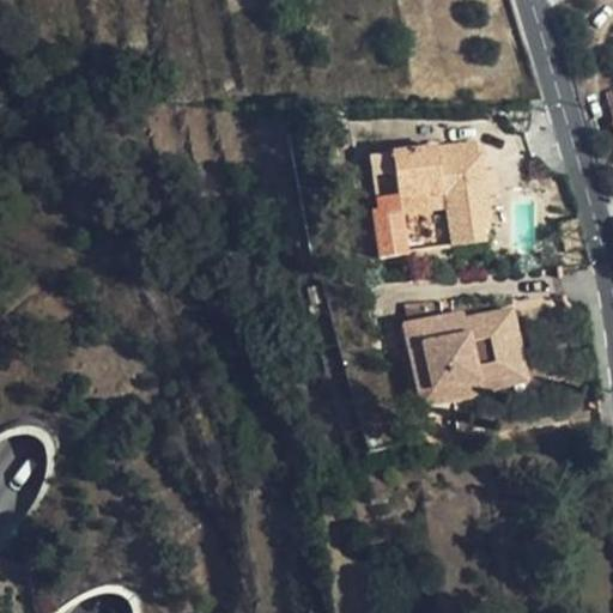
[(438,147),(439,159),(474,155),(473,143),(438,147)]
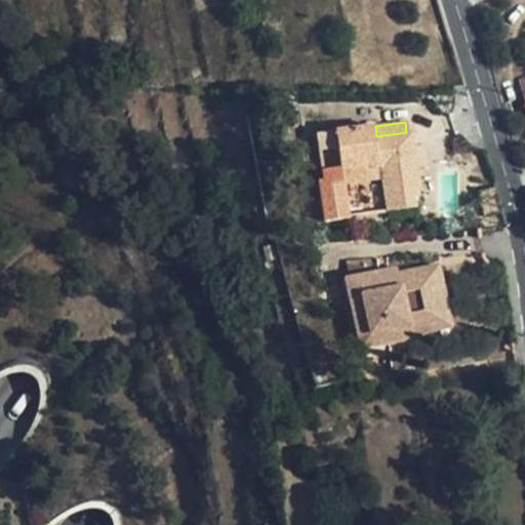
[(415,146),(413,132),(406,132),(376,136),(375,126),(318,133),(324,179),(319,180),(324,221),(348,218),(348,216),(345,188),(342,171),(381,167),(384,184),(388,211),(416,207),(414,192),(420,191),(418,167),(415,146)]
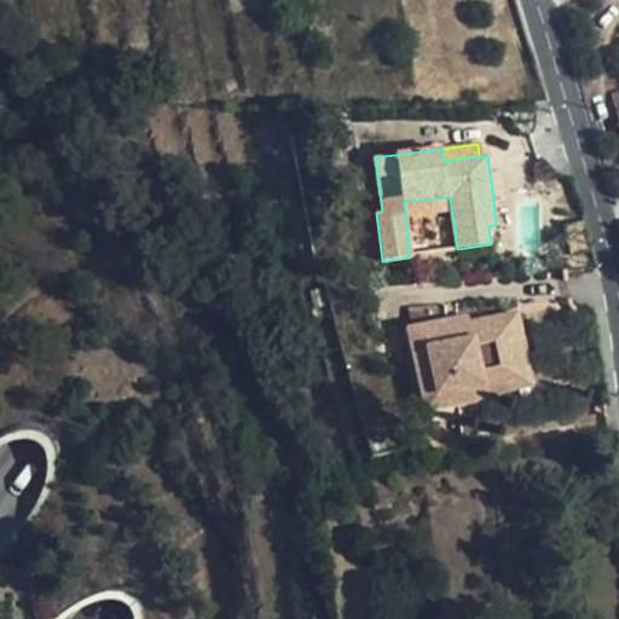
[(502,171),(490,172),(493,197),(504,196),(502,171)]
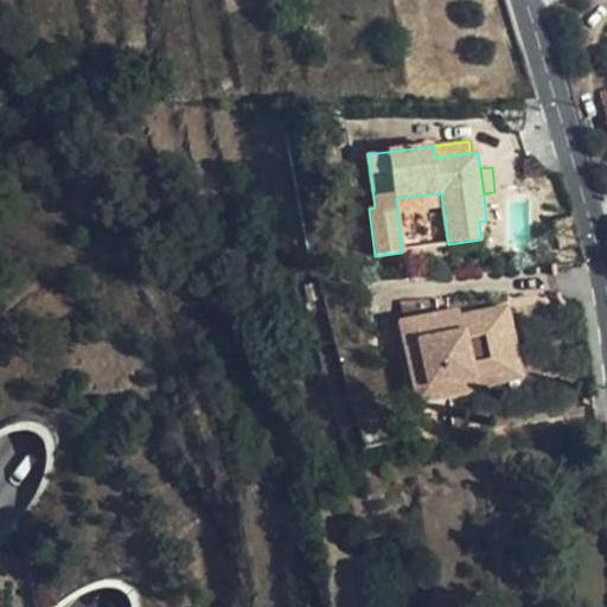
[(441,193),(396,198),(398,217),(443,212),(441,193)]
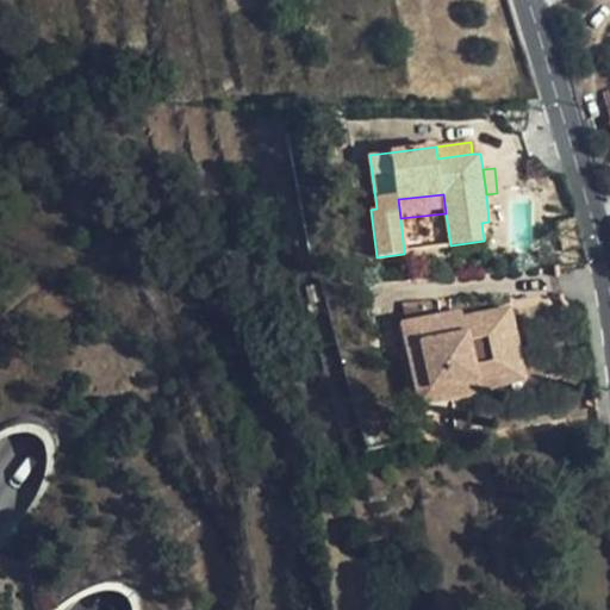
[(508,313),(458,322),(437,324),(435,316),(434,304),(398,310),(400,324),(396,325),(411,409),(479,398),(478,390),(517,384),(508,313)]
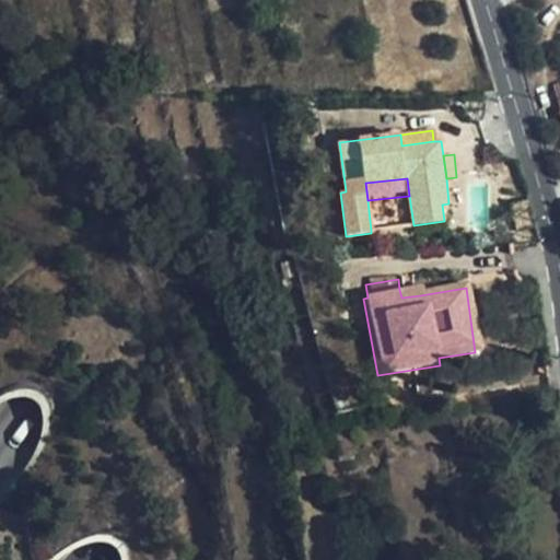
[(401,298),(420,295),(419,287),(399,290),(401,298)]
